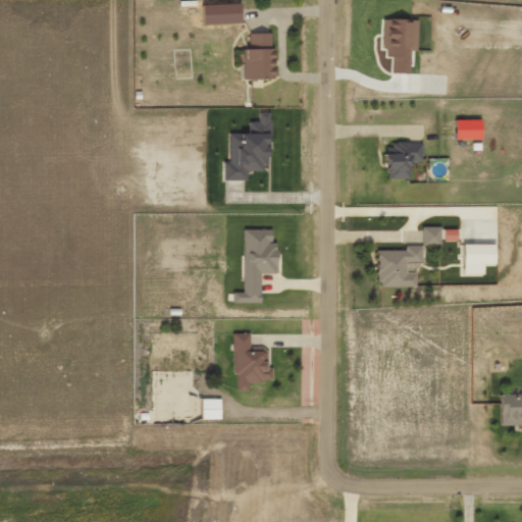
[(240,4),(201,6),(202,25),(240,24),(240,4)]
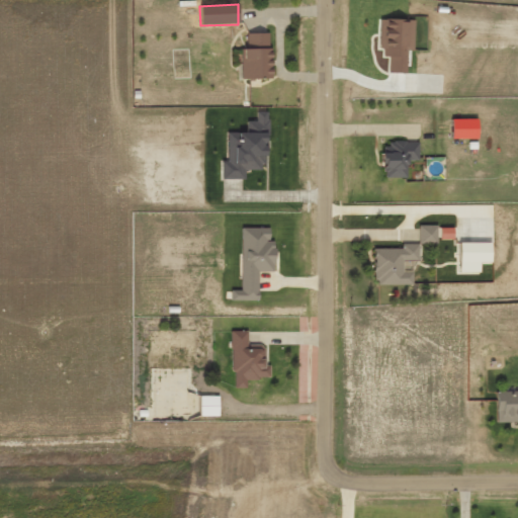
[(413,53),(414,20),(380,19),(379,57),(389,58),(387,74),(406,74),(407,53),(413,53)]
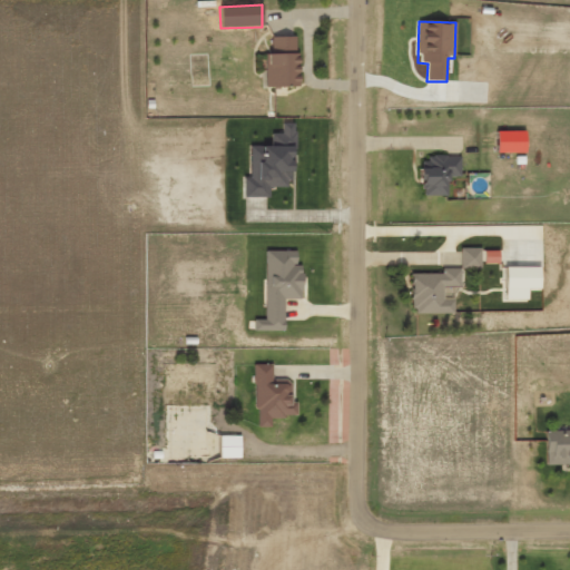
[(296,37),(271,38),(271,55),(264,55),(265,88),(297,87),(296,37)]
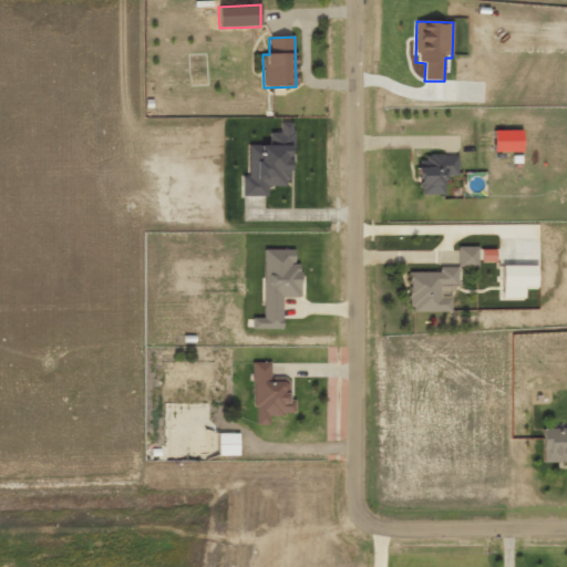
[(522,153),(522,131),(493,131),(493,153),(522,153)]
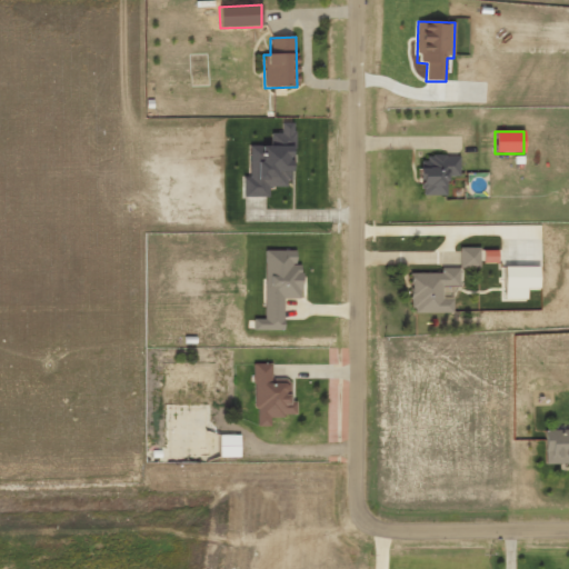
[(447,196),(446,177),(459,177),(459,156),(426,157),(426,166),(419,166),(420,196),(447,196)]
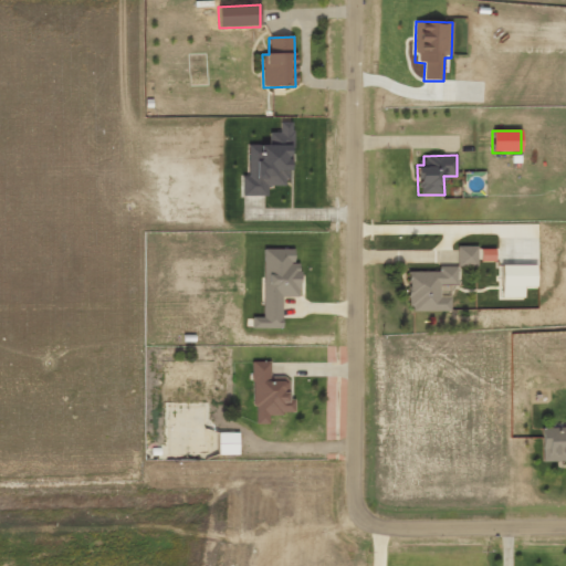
[(456,248),(457,268),(478,266),(477,247),(456,248)]
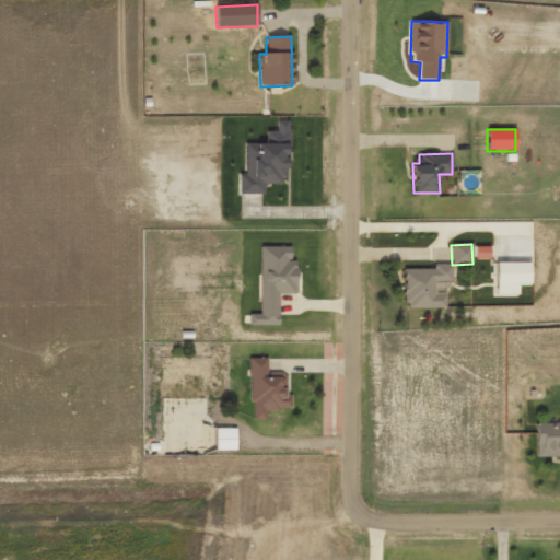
[(260,314),(248,315),(248,326),(278,326),(278,294),(295,294),(295,260),(290,260),(290,247),(260,247),(260,314)]
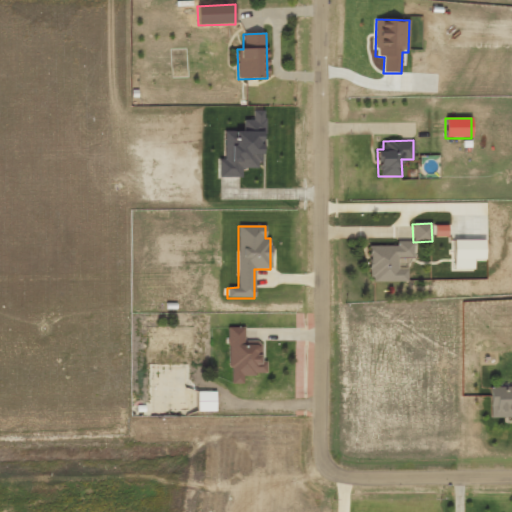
[(446,227),(433,227),(433,238),(446,237),(446,227)]
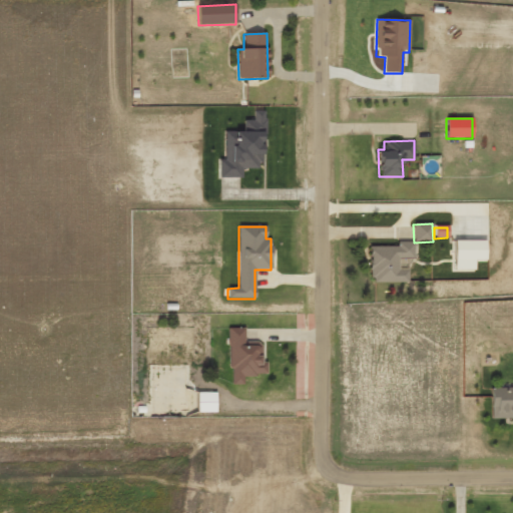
[(370,247),(371,284),(408,283),(408,269),(399,269),(398,259),(414,259),(414,242),(397,242),(397,246),(370,247)]
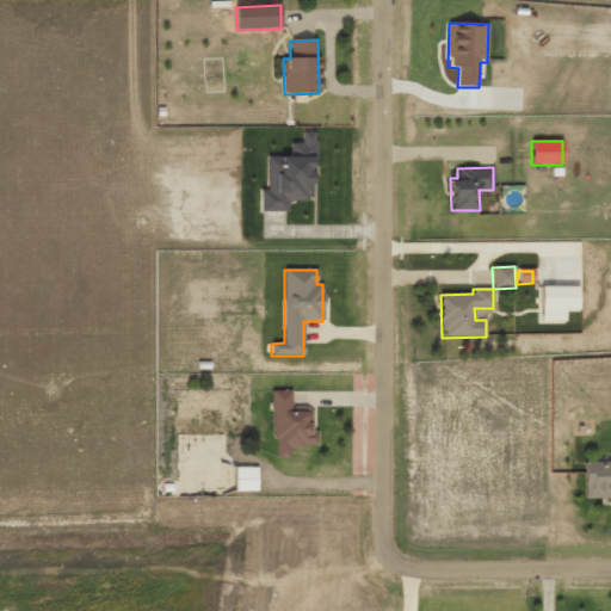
[(275,458),(290,458),(290,448),(316,448),(316,432),(312,432),(310,408),(291,408),(290,390),(272,392),(275,458)]
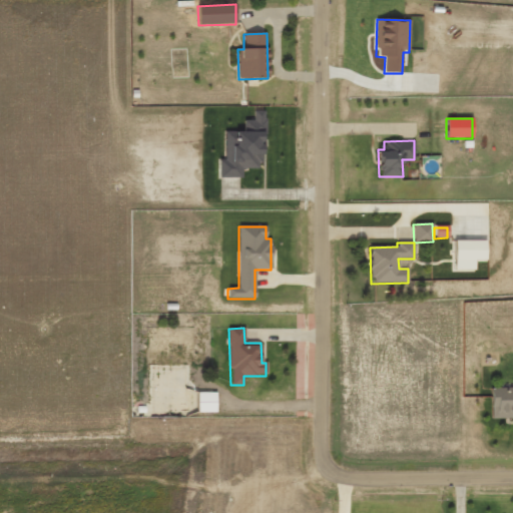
[(512,388),(490,389),(491,421),(512,420),(512,388)]
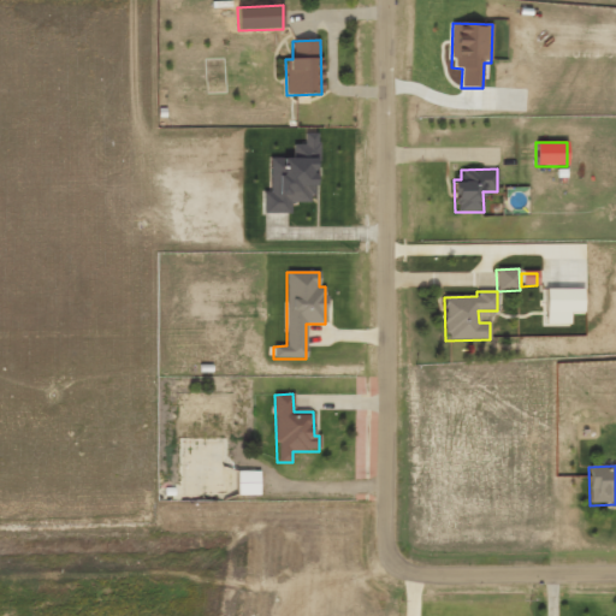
[(259,496),(259,472),(237,472),(236,496),(259,496)]
